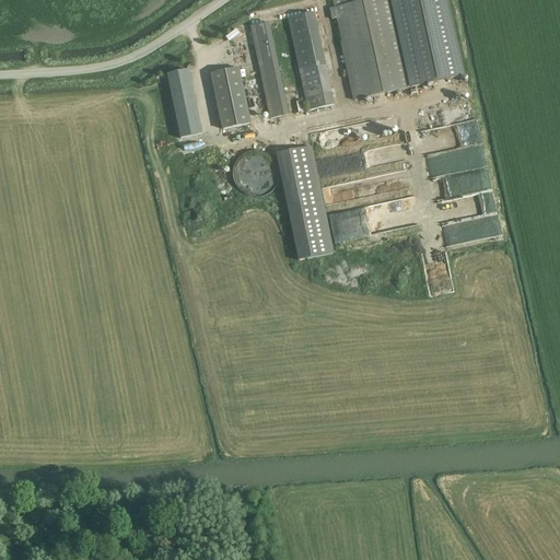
[(341,0),(343,6),(334,8),(329,9),(331,20),(336,20),(353,101),(411,89),(463,77),(445,0),(341,0)]
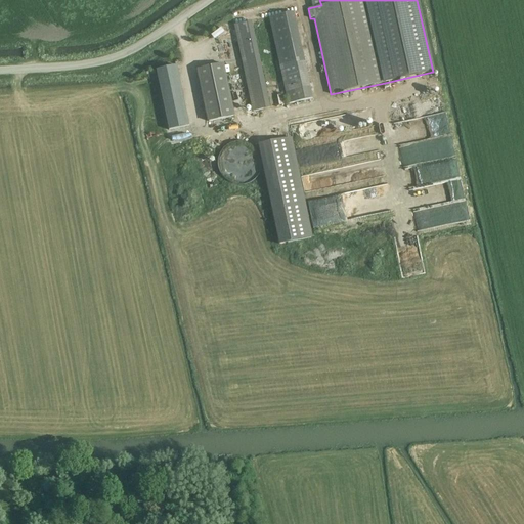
[(310,98),(295,11),(270,16),(287,103),(310,98)]
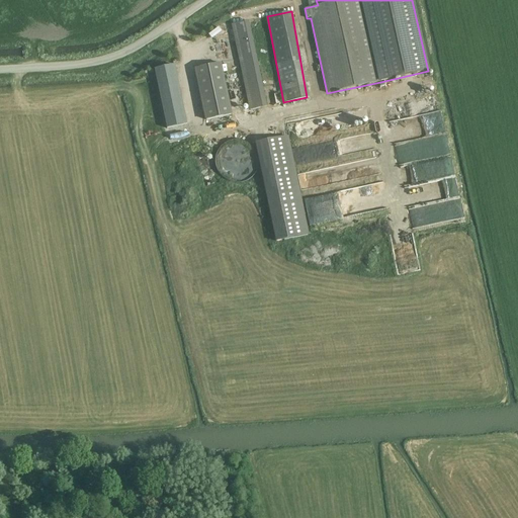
[(248,20),(232,24),(250,110),(266,106),(248,20)]
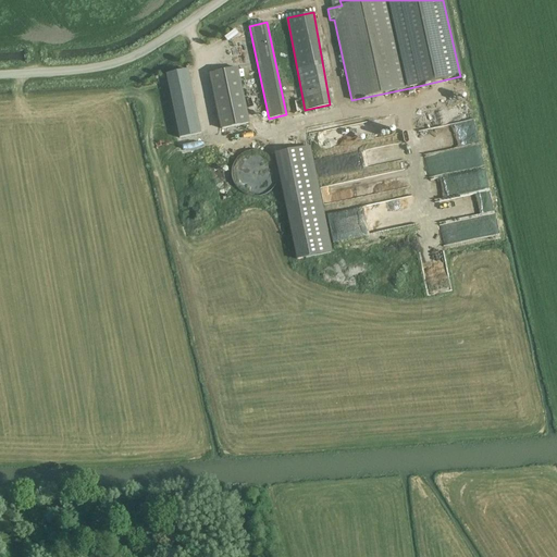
[(237,67),(209,74),(220,130),(249,123),(237,67)]
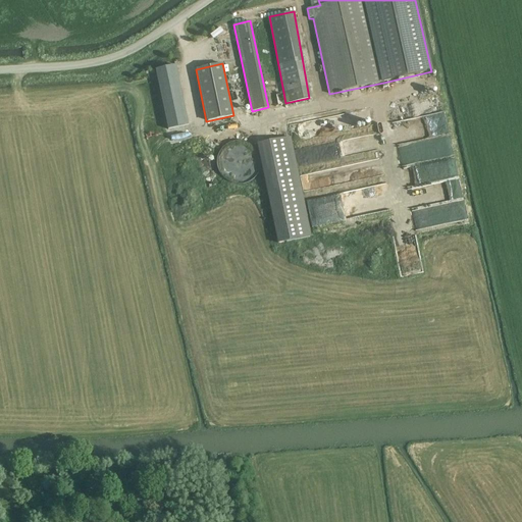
[(175,64),(154,68),(166,129),(187,125),(175,64)]
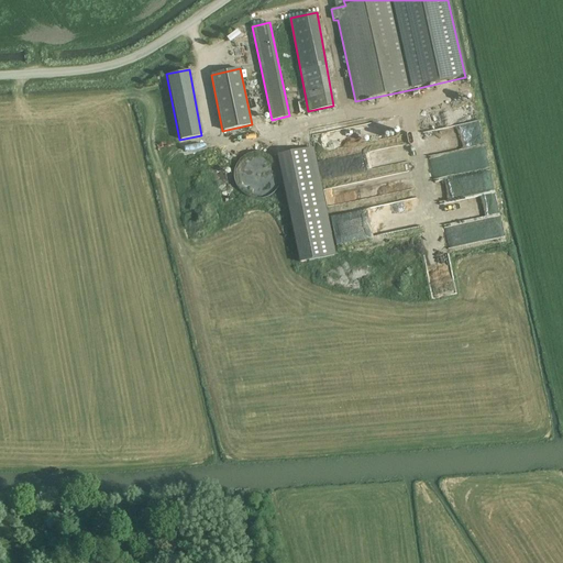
[(311,148),(278,155),(301,263),(333,256),(311,148)]
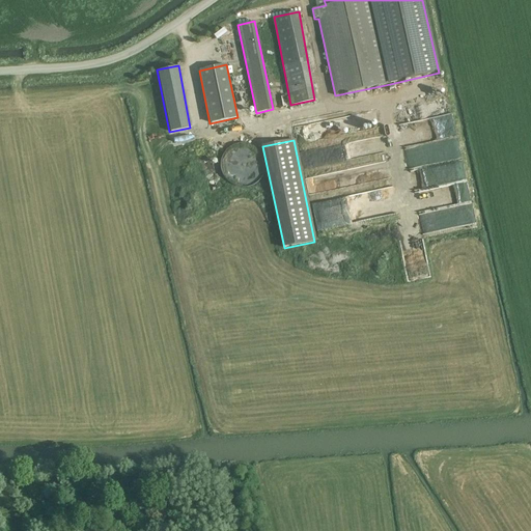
[(242,188),(244,188),(247,188),(248,188),(250,187),(252,186),(254,186),(255,185),(257,183),(259,182),(260,179),(261,178),(262,176),(263,174),(264,172),(264,170),(266,169),(266,168),(266,167),(266,166),(266,164),(266,162),(264,160),(264,159),(263,157),(262,155),(262,154),(261,152),(260,151),(259,150),(258,148),(256,147),(254,146),(252,145),(250,144),(247,143),(246,143),(244,143),(242,143),(240,143),(238,144),(235,144),(233,145),(230,146),(229,147),(228,148),(227,150),(226,150),(226,151),(225,152),(223,155),(223,157),(222,158),(221,161),(221,162),(221,164),(221,166),(221,167),(221,169),(221,171),(222,172),(222,173),(223,175),(223,176),(224,177),(225,179),(227,182),(229,183),(230,184),(231,185),(233,186),(234,187),(236,187),(238,188),(240,188),(242,188)]
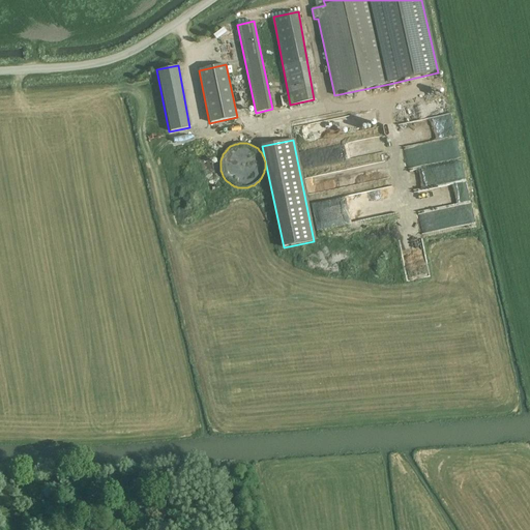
[(313,203),(319,230),(348,224),(342,197),(313,203)]
